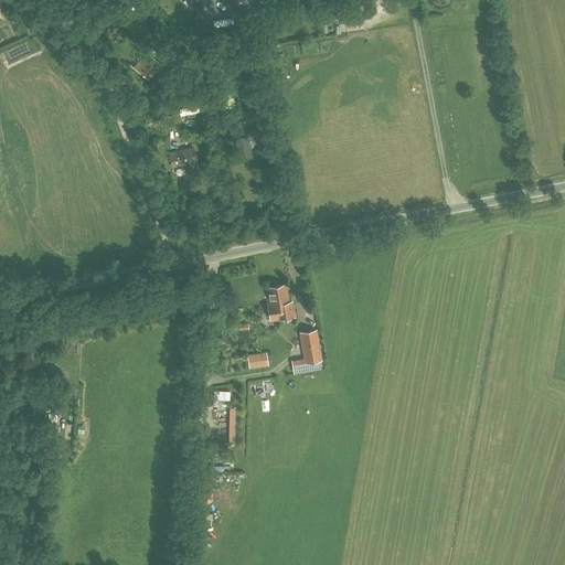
[(146,52),(134,66),(148,78),(160,63),(146,52)]
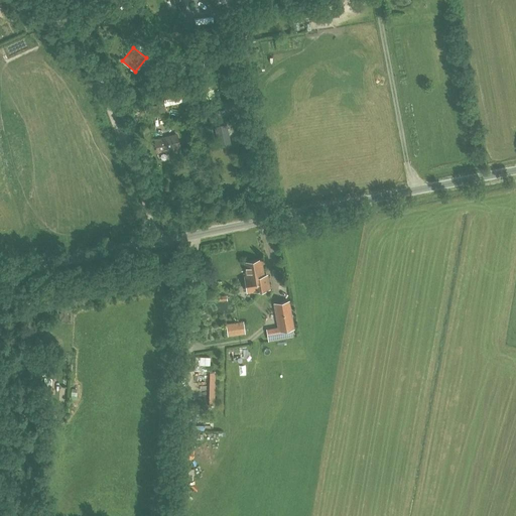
[(181,56),(170,51),(164,65),(174,70),(181,56)]
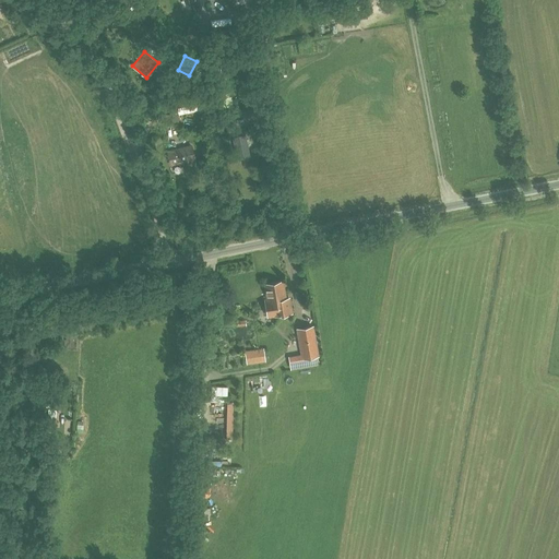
[(207,60),(201,58),(195,71),(202,74),(207,60)]
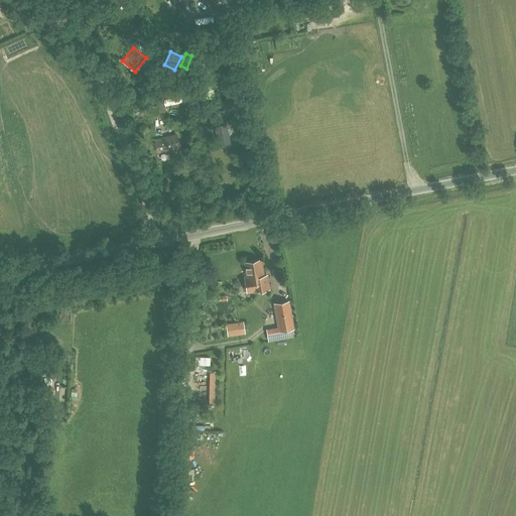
[(162,114),(163,101),(159,101),(159,105),(154,105),(153,114),(162,114)]
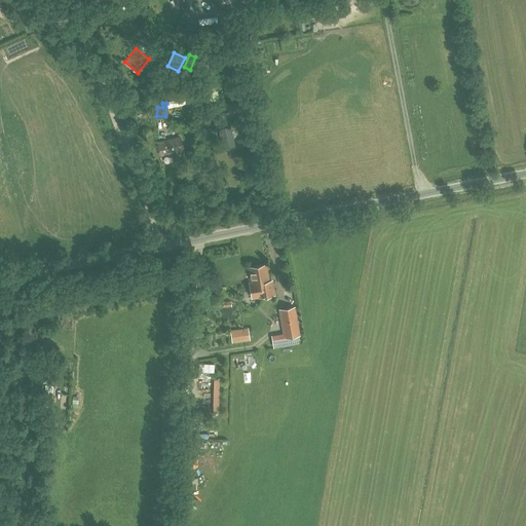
[(231,125),(219,127),(223,149),(235,146),(231,125)]
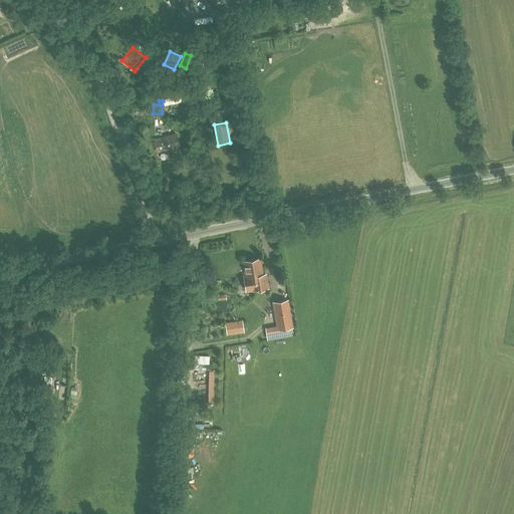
[(155,140),(158,151),(169,149),(171,156),(178,155),(176,147),(179,146),(176,135),(155,140)]
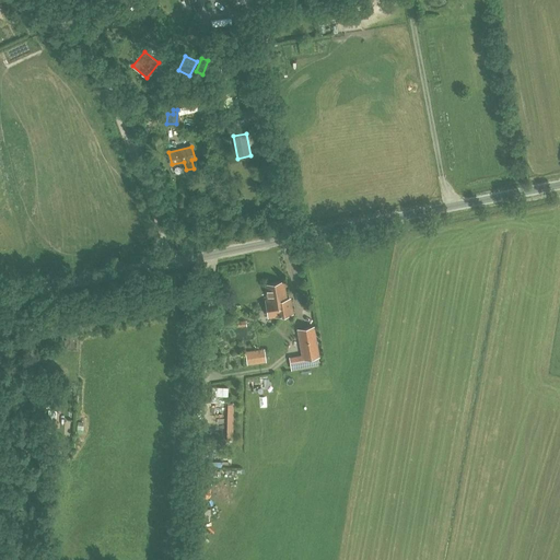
[(268,317),(276,316),(276,317),(291,314),(289,300),(286,300),(282,282),(266,286),(269,301),(266,302),(266,306),(265,310),(265,314),(268,315),(268,317)]
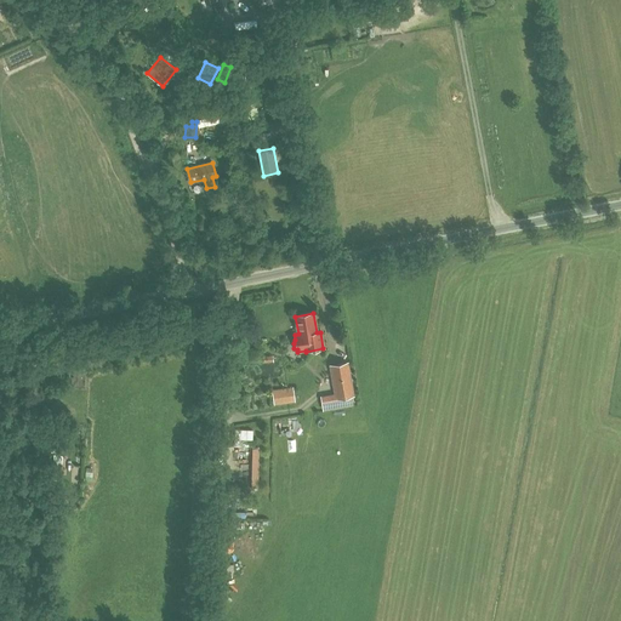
[(353,397),(347,364),(330,366),(335,399),(353,397)]
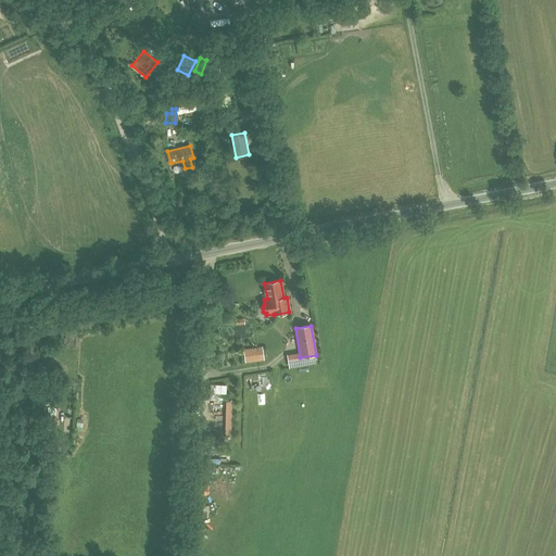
[(264,359),(262,346),(243,349),(245,362),(264,359)]
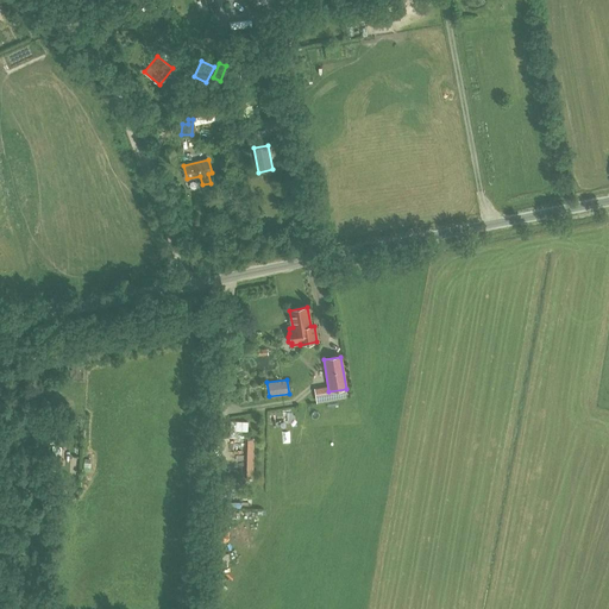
[(242,484),(242,475),(226,473),(225,483),(242,484)]
